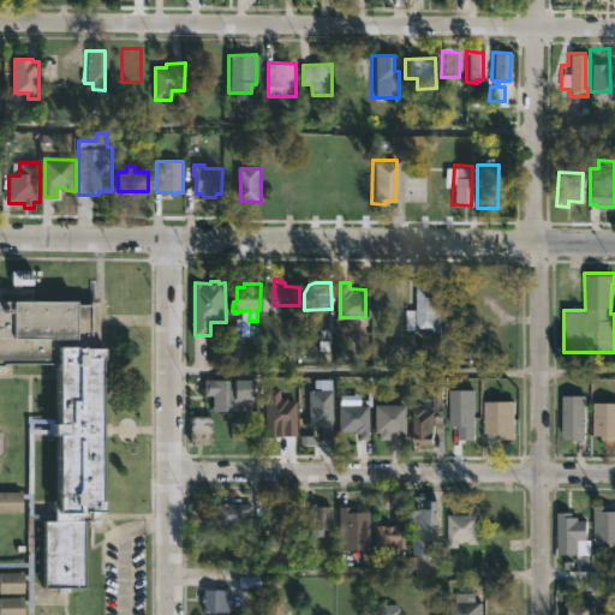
[(437,333),(402,332),(402,309),(413,309),(413,284),(439,284),(437,333)]
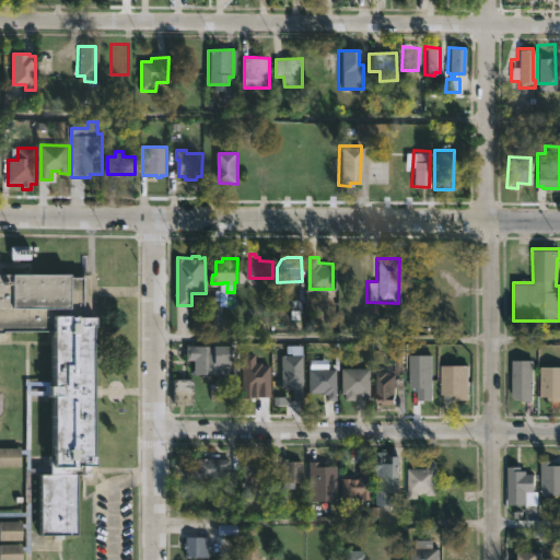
[(0,272),(71,272),(71,276),(90,276),(90,313),(98,313),(98,323),(90,323),(90,454),(93,454),(93,463),(90,463),(90,474),(77,474),(77,535),(38,535),(38,471),(49,471),(49,470),(28,470),(28,552),(24,552),(24,549),(20,549),(20,559),(0,559),(0,543),(21,543),(21,545),(24,545),(24,526),(21,526),(21,538),(0,538),(0,520),(21,520),(21,522),(24,522),(24,515),(0,515),(0,511),(24,511),(24,452),(19,452),(19,465),(0,465),(0,446),(19,446),(19,447),(24,447),(24,388),(47,388),(47,382),(51,382),(51,329),(0,329),(0,272)]
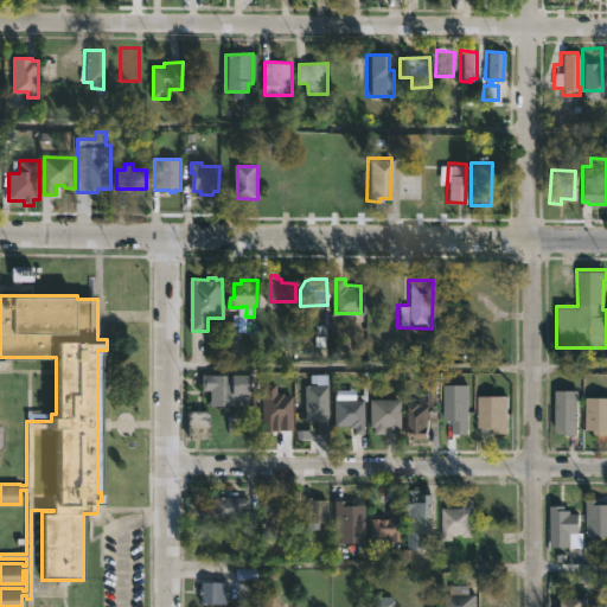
[(330,372),(330,427),(320,427),(320,419),(306,419),(306,383),(312,383),(312,372),(330,372)]
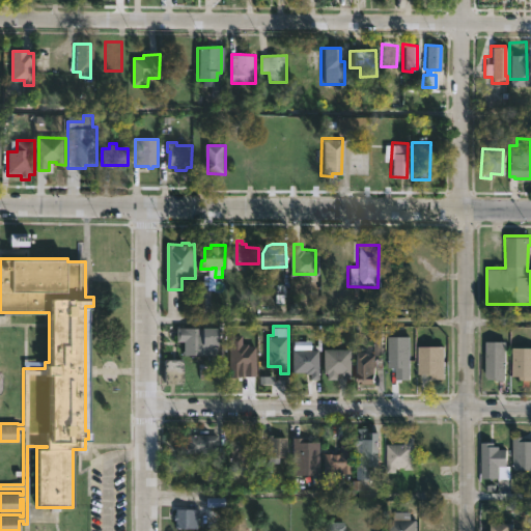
[(381,343),(380,355),(372,355),(372,359),(381,359),(381,370),(372,370),(373,382),(354,383),(354,353),(371,354),(371,326),(381,326),(381,343)]
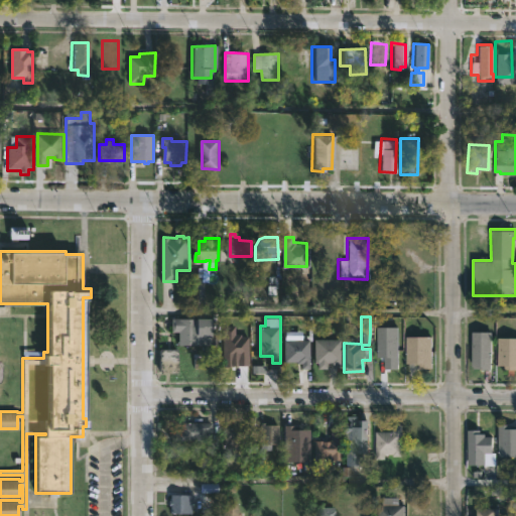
[(215,317),(214,345),(175,344),(175,330),(169,330),(169,317),(215,317)]
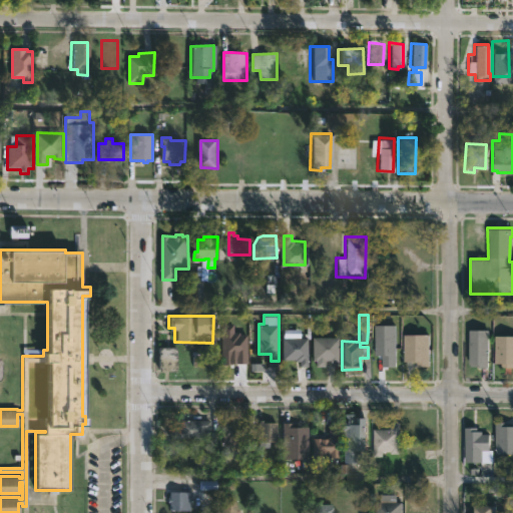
[(248,362),(248,332),(234,332),(234,323),(221,323),(221,362),(248,362)]
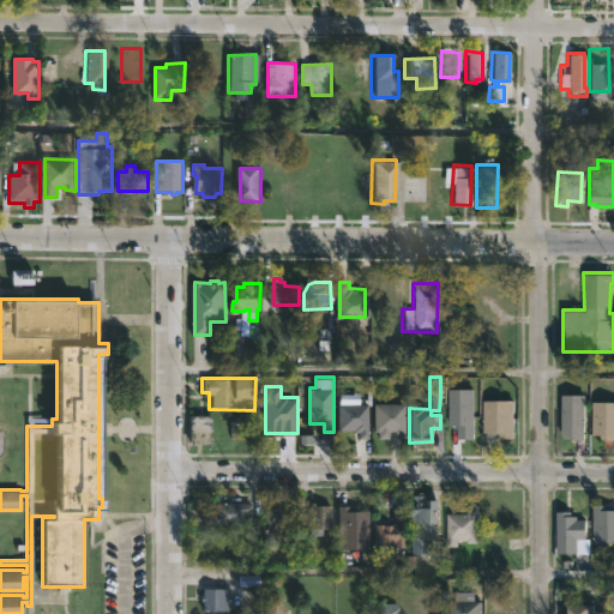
[(476,386),(476,438),(458,438),(458,422),(449,422),(449,386),(476,386)]
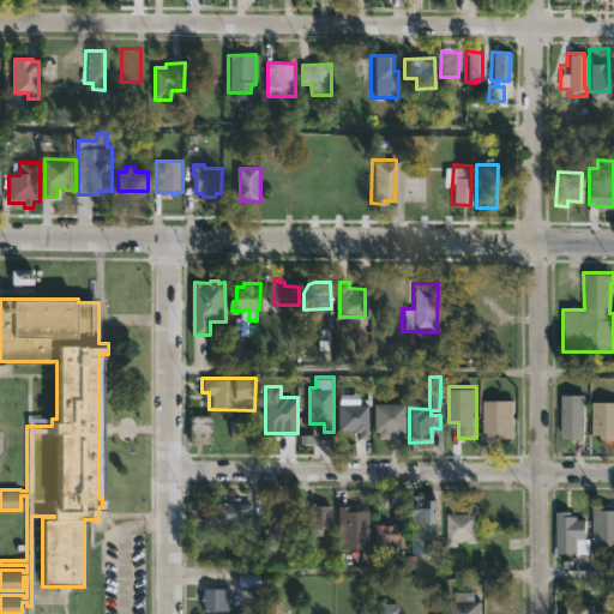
[(563,393),(585,393),(585,437),(563,437),(563,393)]
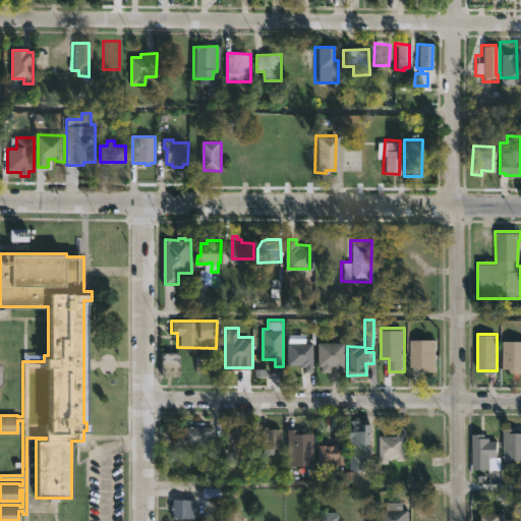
[(504,340),(520,340),(520,368),(520,372),(510,372),(510,368),(504,368),(504,340)]
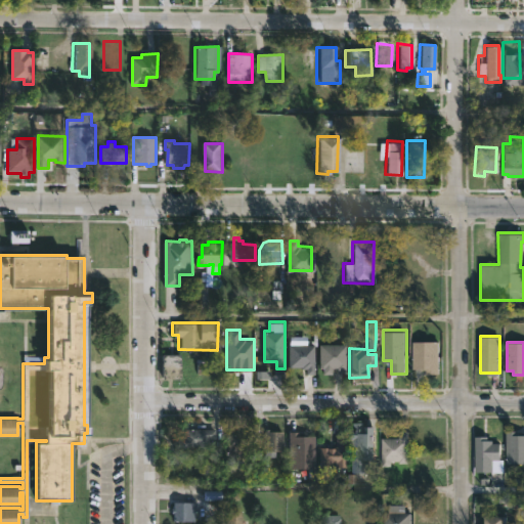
[(440,343),(413,343),(413,374),(440,374),(440,343)]
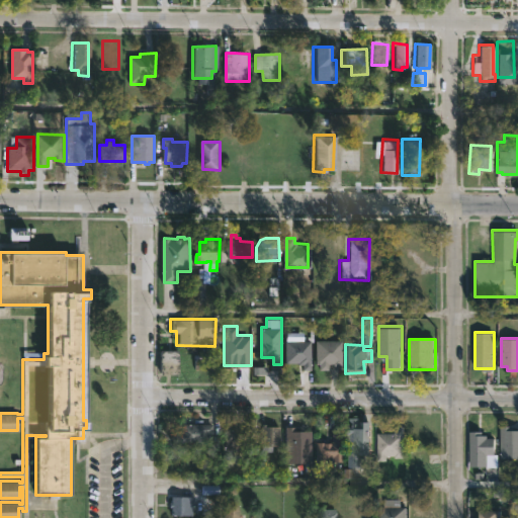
[(340,340),(340,365),(333,365),(333,364),(329,364),(329,368),(317,368),(317,364),(316,364),(316,340),(340,340)]
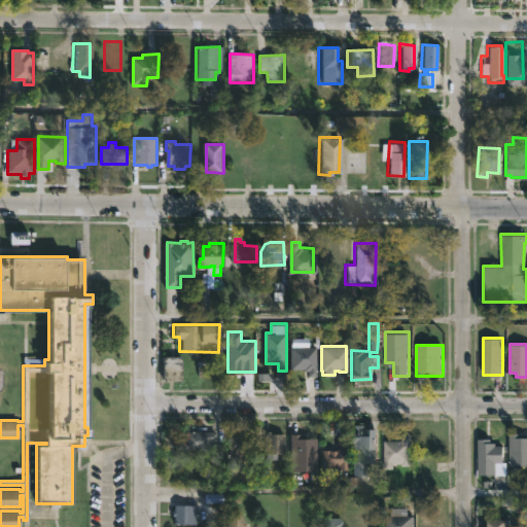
[(316,347),(317,376),(308,376),(308,371),(304,371),(304,367),(289,369),(289,347),(316,347)]
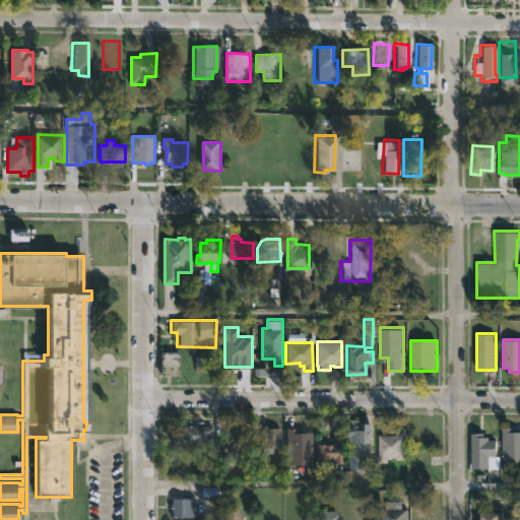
[(168,376),(164,376),(164,351),(181,350),(182,376),(168,376)]
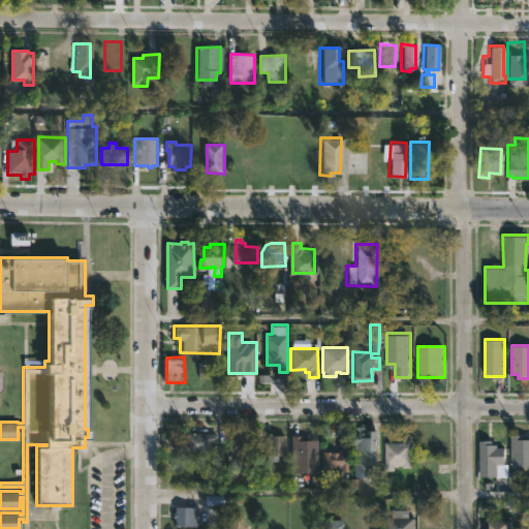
[(364,427),(364,430),(375,430),(375,463),(371,463),(371,477),(365,477),(365,480),(358,480),(358,488),(348,488),(348,477),(352,477),(352,475),(350,475),(349,464),(350,426),(364,427)]
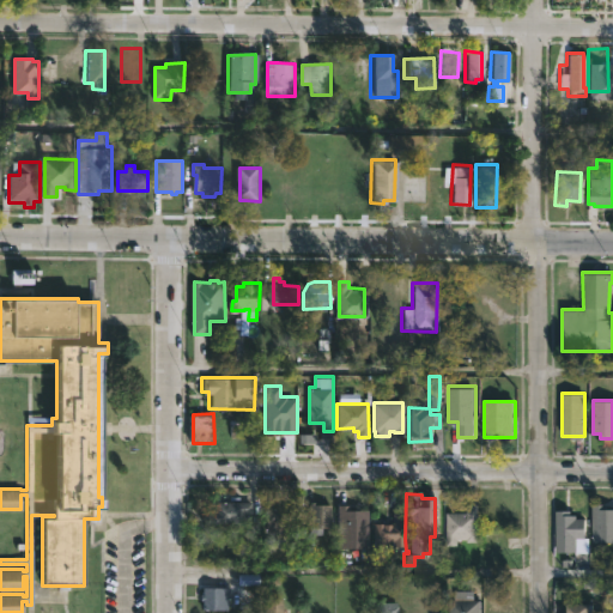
[(320,502),(320,503),(335,503),(334,527),(327,527),(327,529),(315,529),(315,527),(313,527),(314,502),(320,502)]
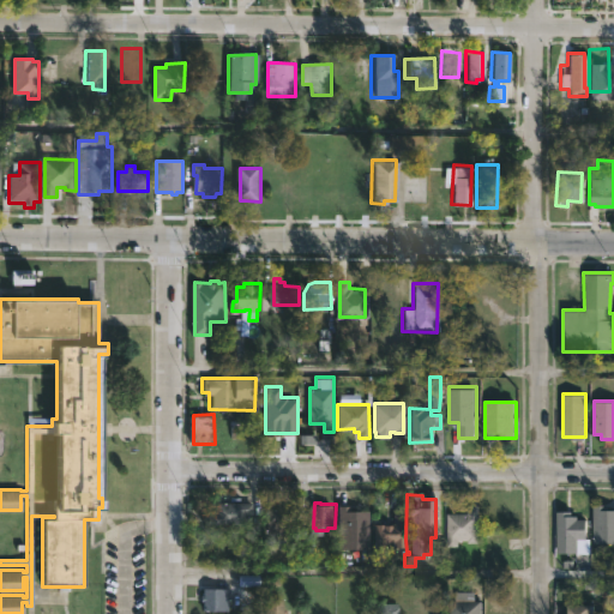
[(253,504),(214,504),(214,525),(253,525),(253,504)]
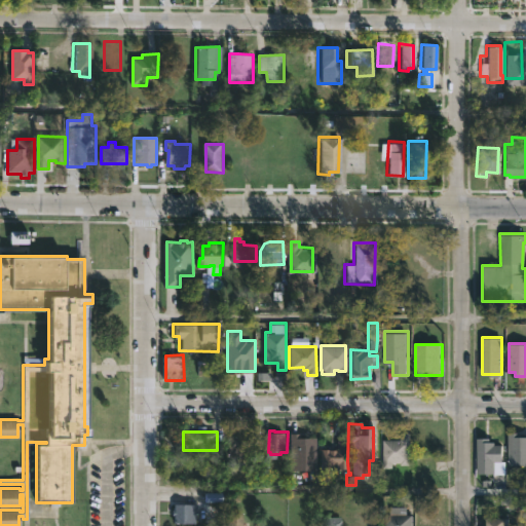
[(521,435),(521,436),(525,435),(525,464),(509,464),(508,433),(521,431),(521,435)]
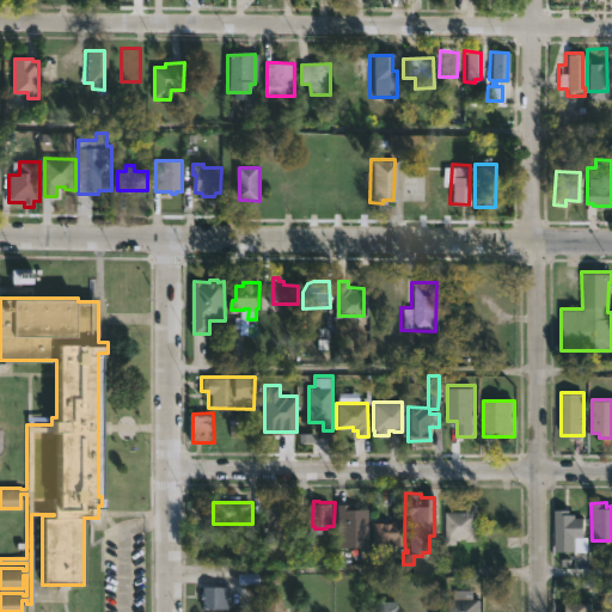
[(268,521),(295,521),(295,503),(268,503),(268,521)]
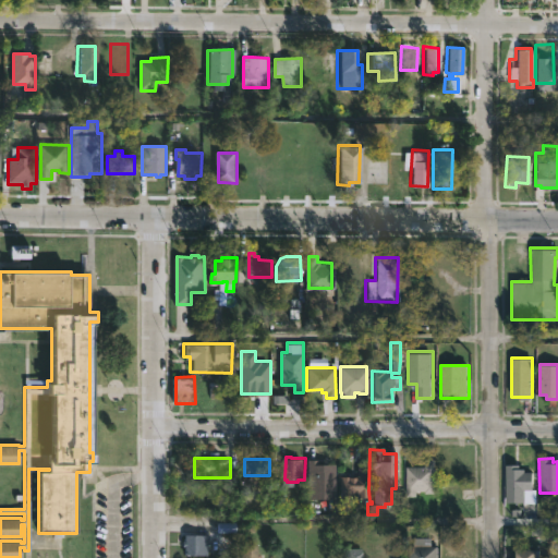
[(320,460),(320,463),(331,463),(332,498),(311,498),(310,459),(320,460)]
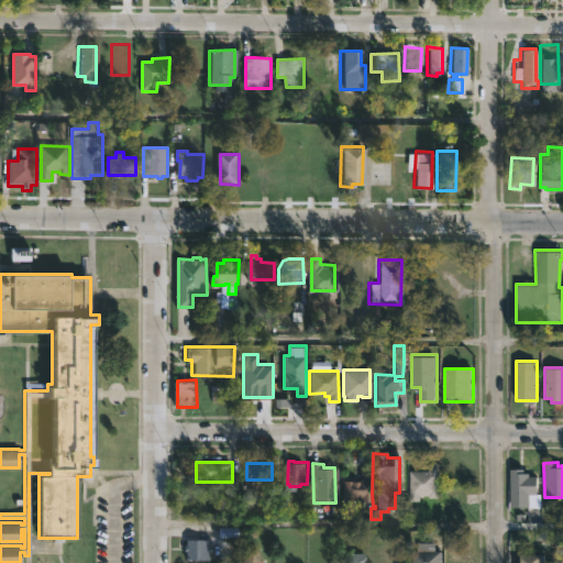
[(435,468),(435,497),(417,495),(417,500),(408,500),(408,471),(426,471),(426,463),(435,463),(435,468)]
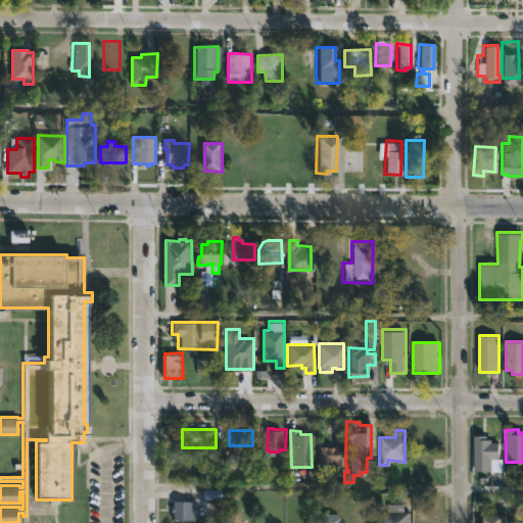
[(343,432),(343,466),(333,466),(333,462),(326,462),(326,470),(318,470),(317,444),(333,445),(333,432),(343,432)]
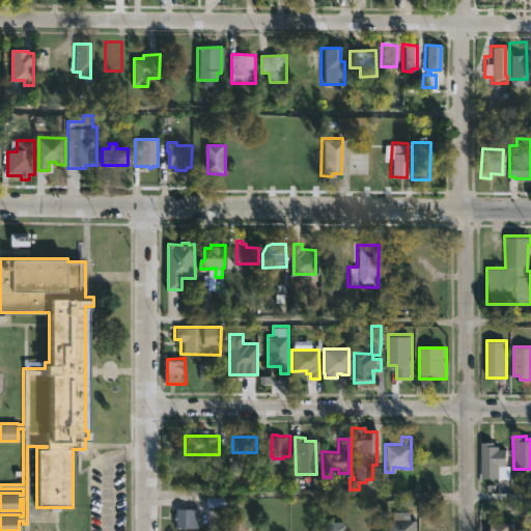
[(494,441),(494,446),(498,446),(498,448),(507,448),(507,466),(499,466),(498,478),(481,478),(481,441),(494,441)]
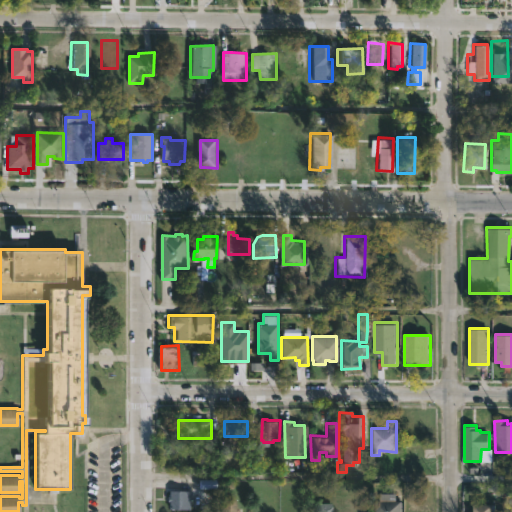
[(192,490),(192,492),(196,492),(196,499),(192,498),(192,505),(196,505),(196,508),(170,508),(170,491),(192,490)]
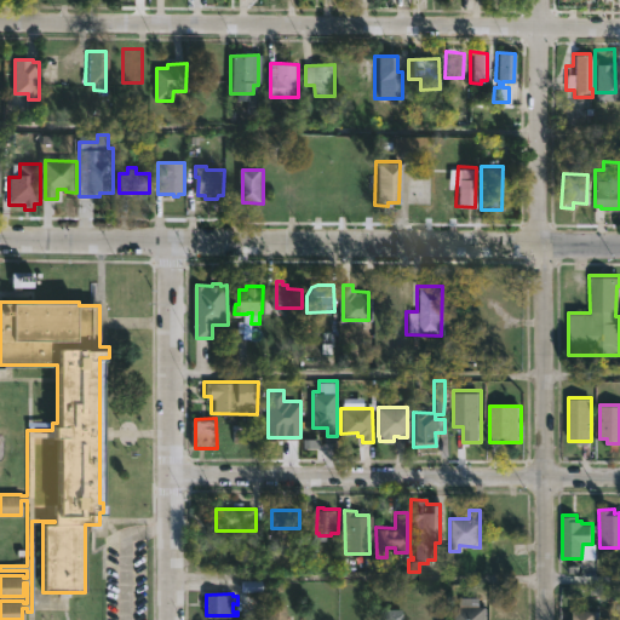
[(270,619),(270,604),(290,604),(288,619),(270,619)]
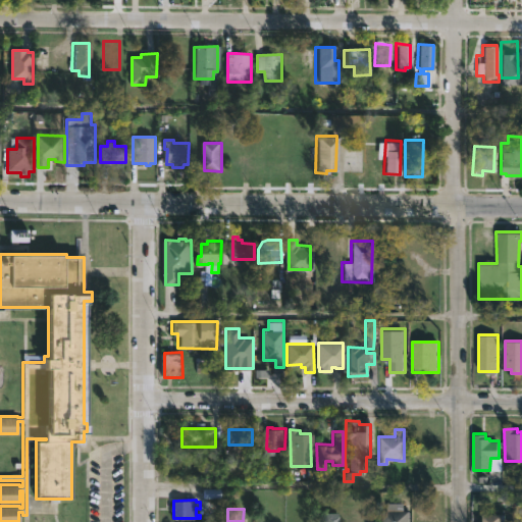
[(407,510),(407,521),(380,521),(380,510),(407,510)]
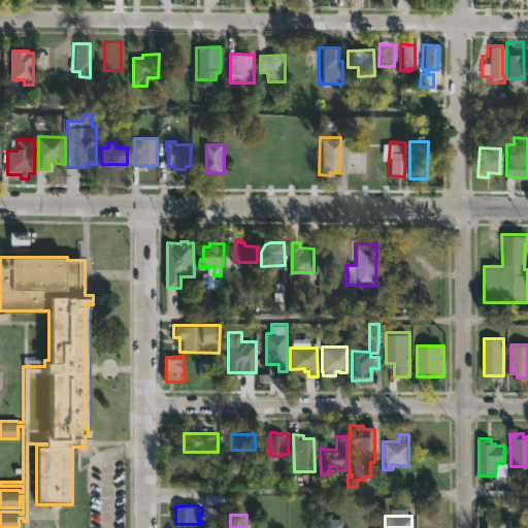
[(338,519),(338,527),(325,527),(325,519),(338,519)]
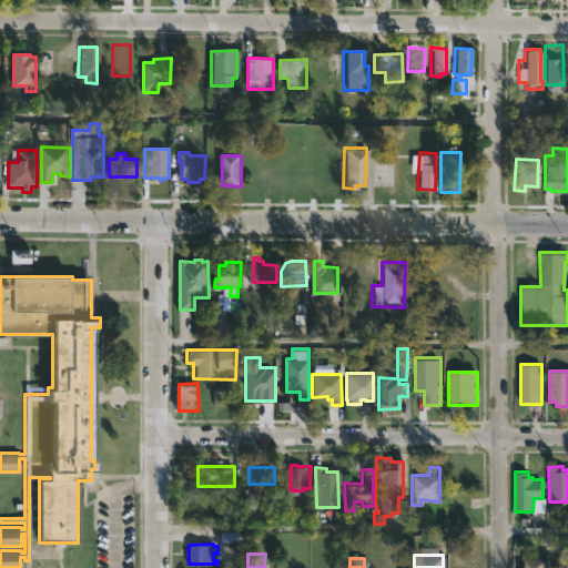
[(547,567),(521,567),(523,558),(545,559),(547,560),(547,567)]
